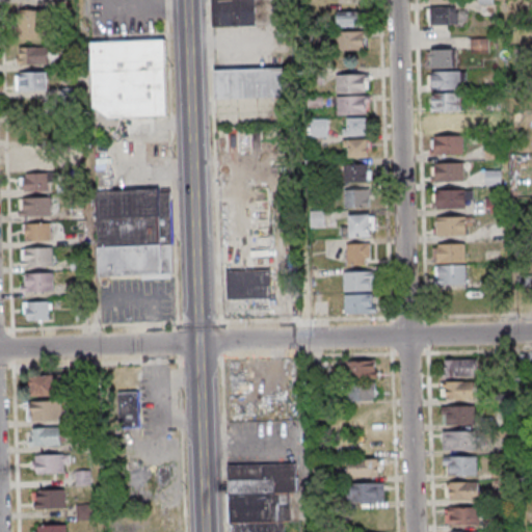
[(212,0),(213,26),(257,24),(256,0),(212,0)]
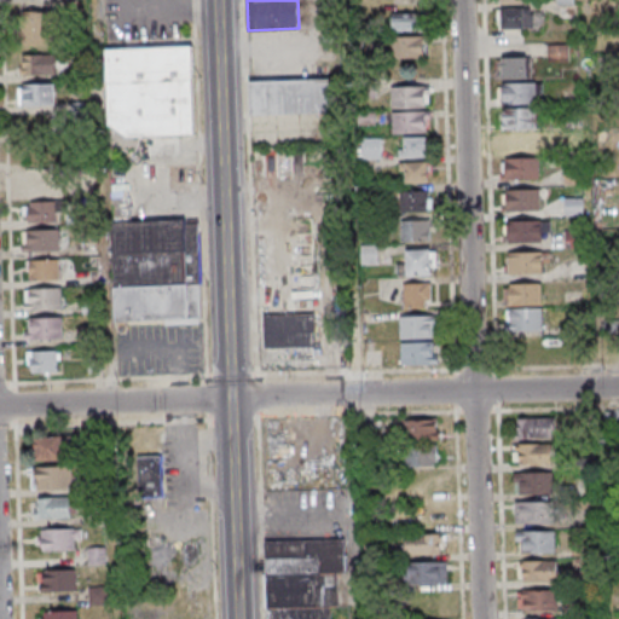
[(531,28),(531,9),(499,9),(499,28),(531,28)]
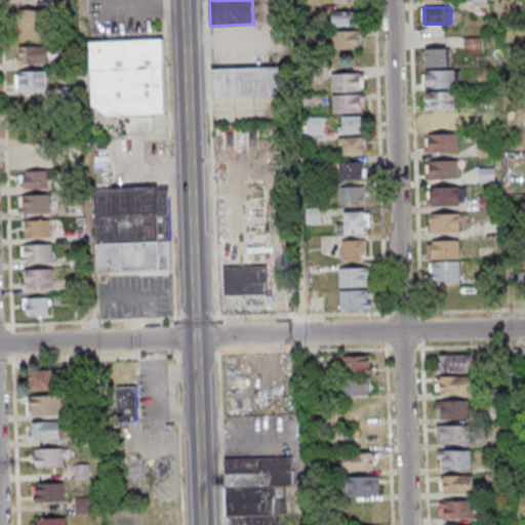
[(43,11),(18,11),(18,39),(43,39),(43,11)]
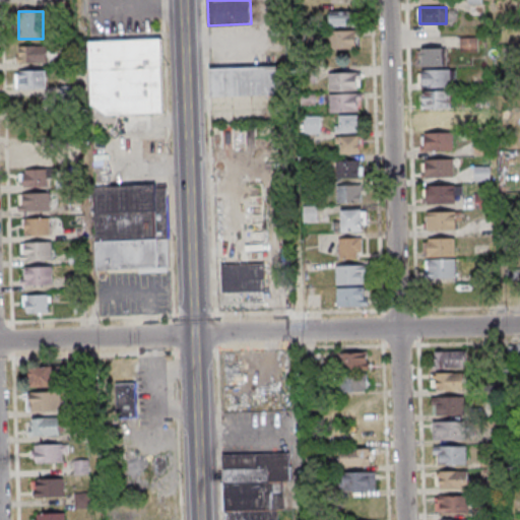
[(329,24),(354,24),(354,13),(329,13),(329,24)]
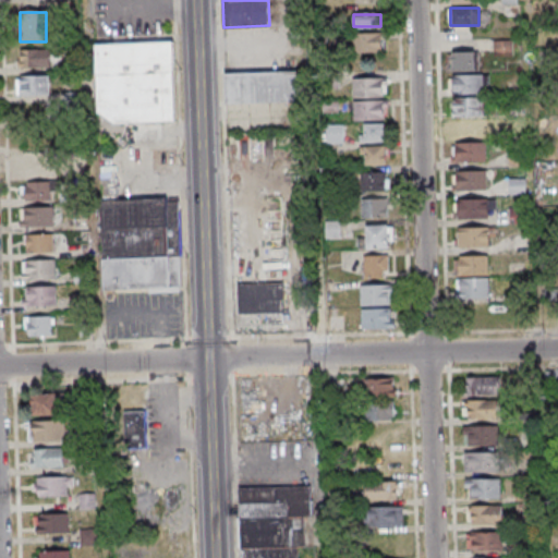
[(384,53),(384,34),(362,34),(362,53),(384,53)]
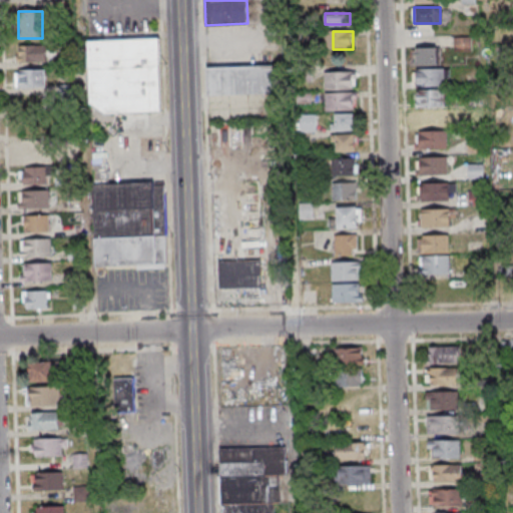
[(455,50),(470,50),(470,39),(455,39),(455,50)]
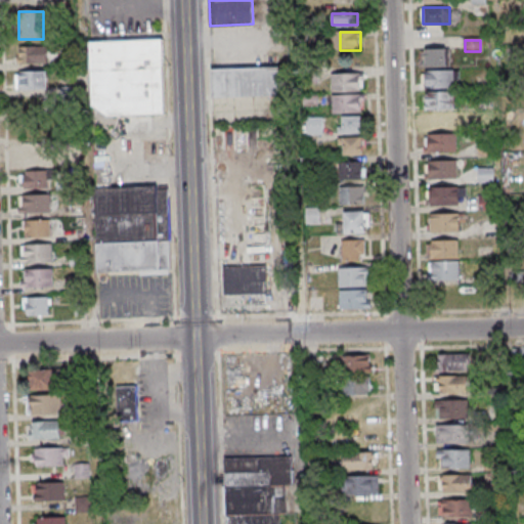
[(169,120),(167,43),(93,45),(95,110),(111,121),(169,120)]
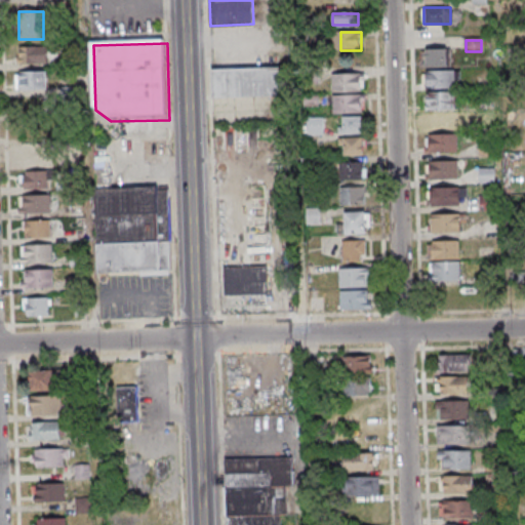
[(47,47),(17,47),(17,66),(47,66),(47,47)]
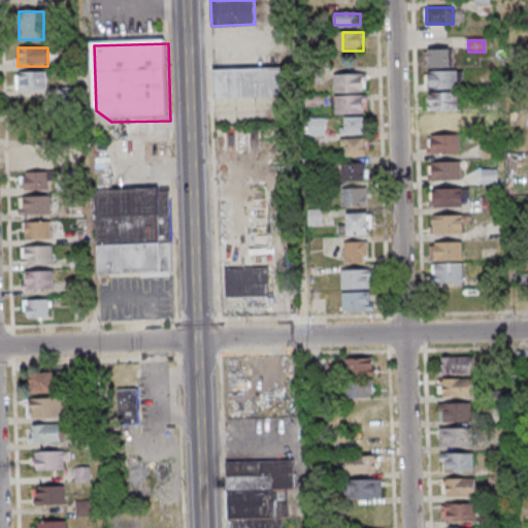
[(451,48),(424,48),(424,67),(451,67),(451,48)]
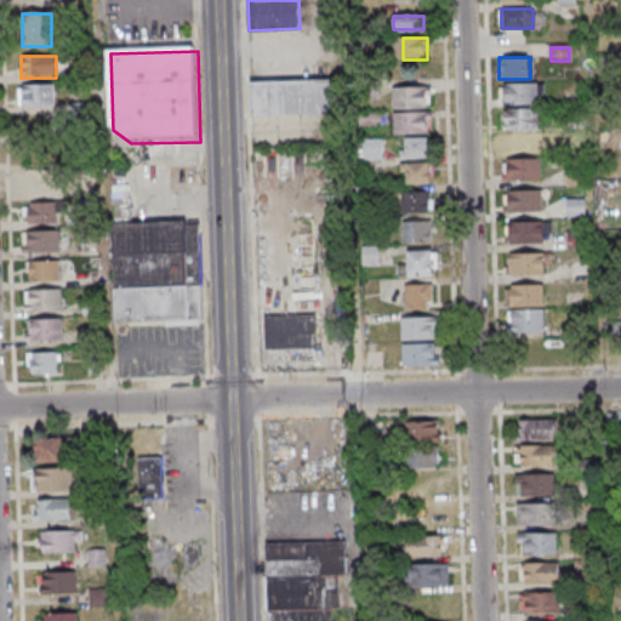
[(341,78),(342,112),(254,115),(252,80),(341,78)]
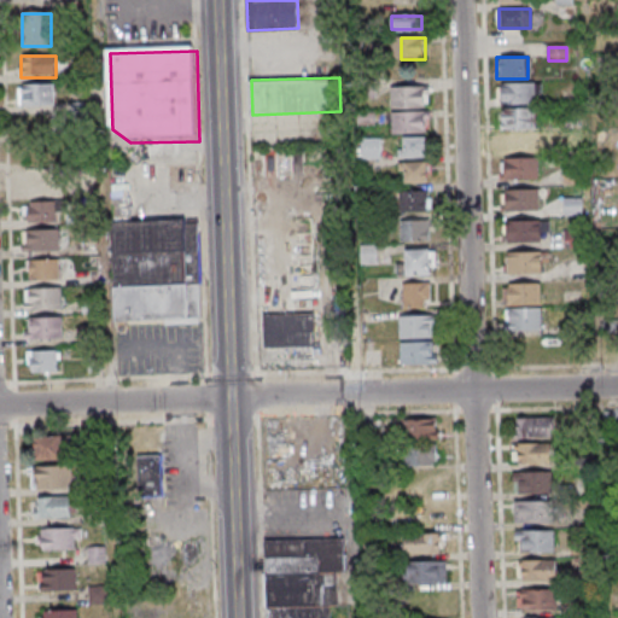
[(541,82),(499,82),(499,103),(541,103),(541,82)]
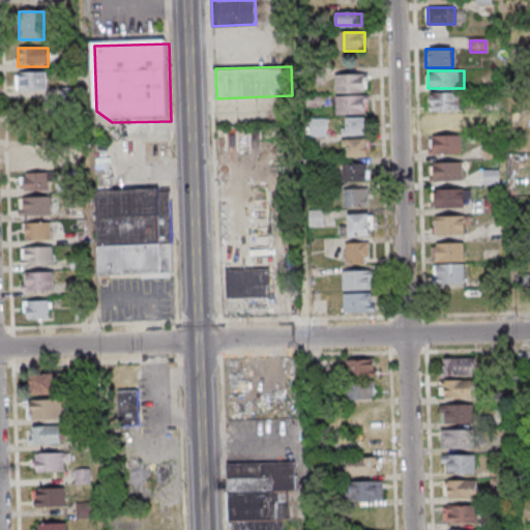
[(16,91),(47,91),(47,72),(16,72),(16,91)]
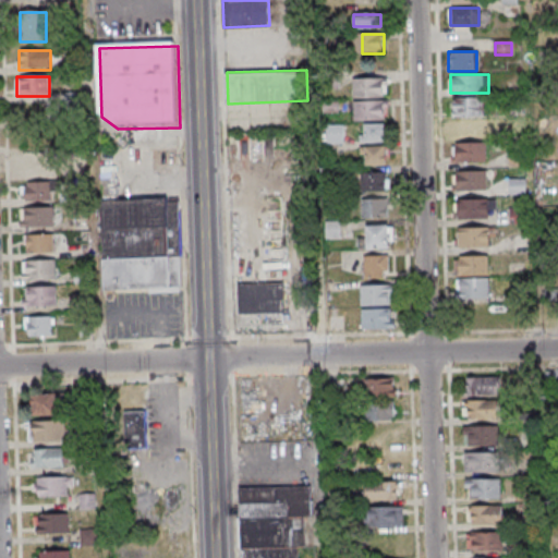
[(352,98),(387,98),(387,79),(352,79),(352,98)]
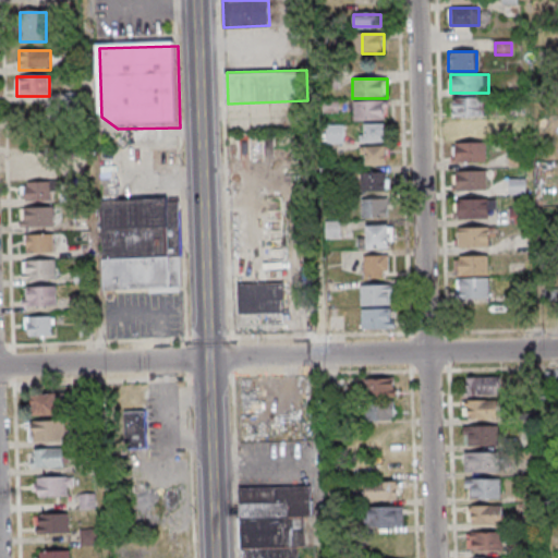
[(484,97),(452,97),(452,117),(484,117),(484,97)]
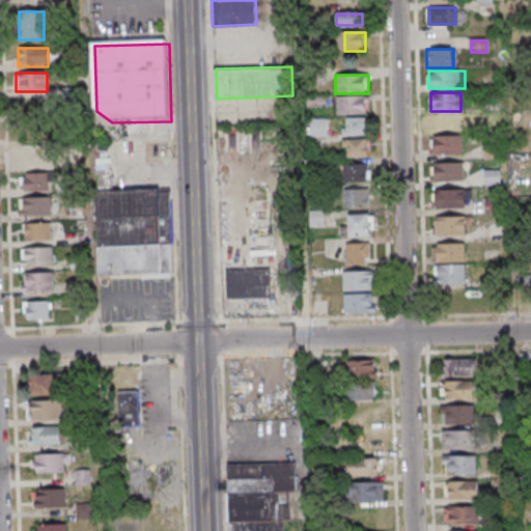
[(368,96),(335,96),(335,114),(368,114),(368,96)]
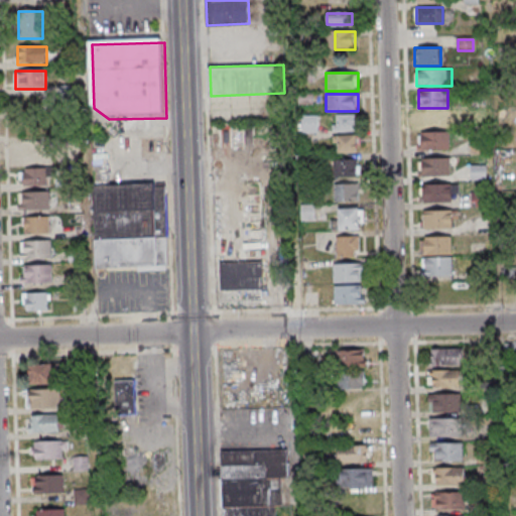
[(419,111),(419,129),(448,129),(448,111),(419,111)]
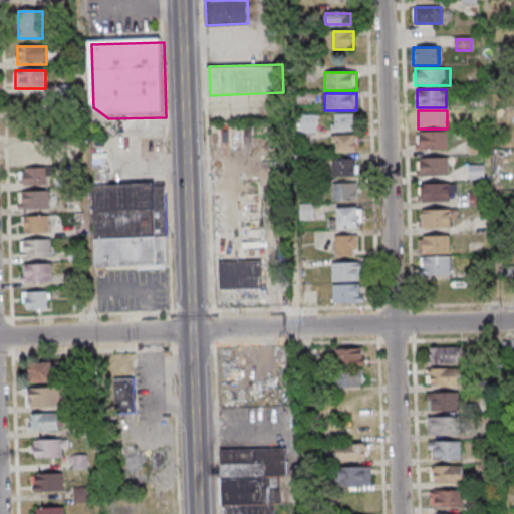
[(356,114),(331,114),(331,132),(356,132),(356,114)]
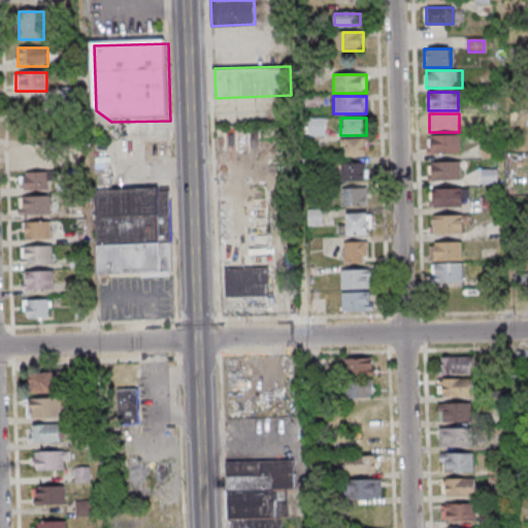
[(309,119),(309,135),(326,135),(326,119),(309,119)]
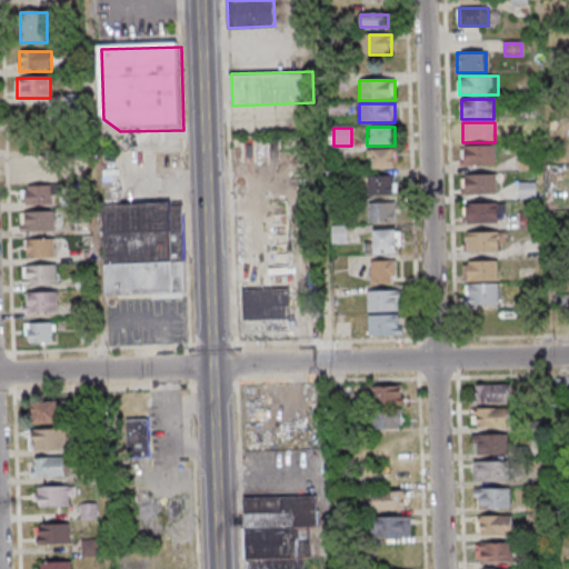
[(495,146),(462,146),(462,166),(495,166),(495,146)]
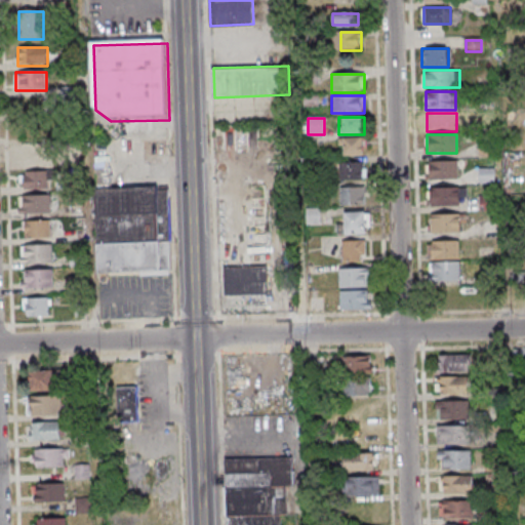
[(364,155),(364,137),(340,137),(340,155),(364,155)]
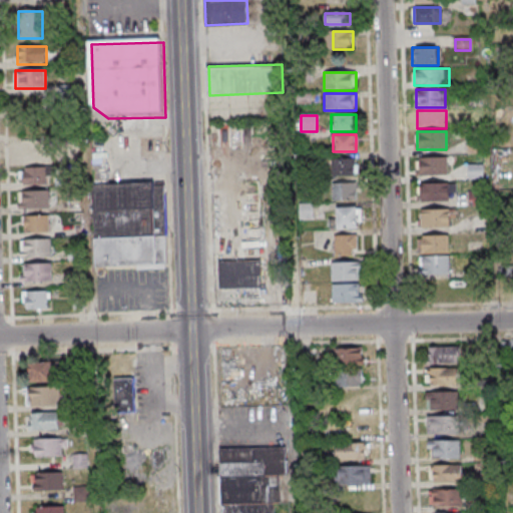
[(20,143),(20,160),(45,160),(45,143),(20,143)]
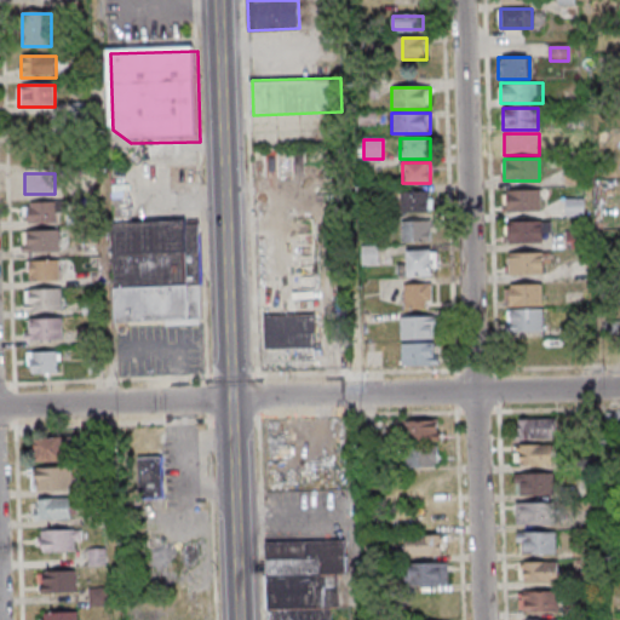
[(504,189),(504,212),(543,212),(543,189),(504,189)]
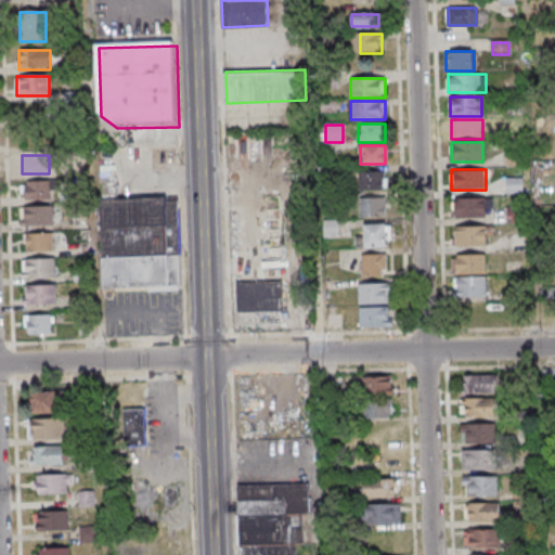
[(387,170),(358,170),(358,190),(387,190),(387,170)]
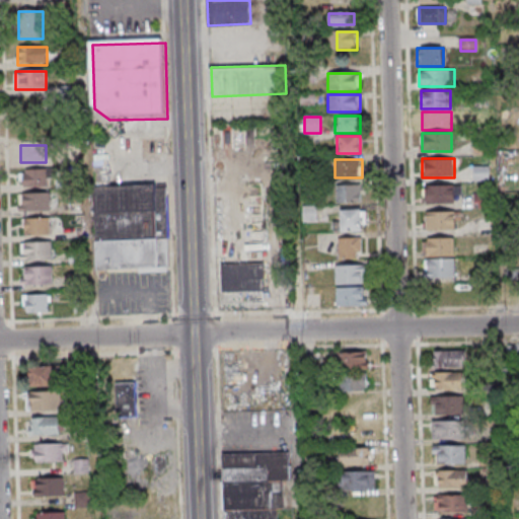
[(94,166),(95,271),(169,271),(168,184),(109,184),(109,166),(94,166)]
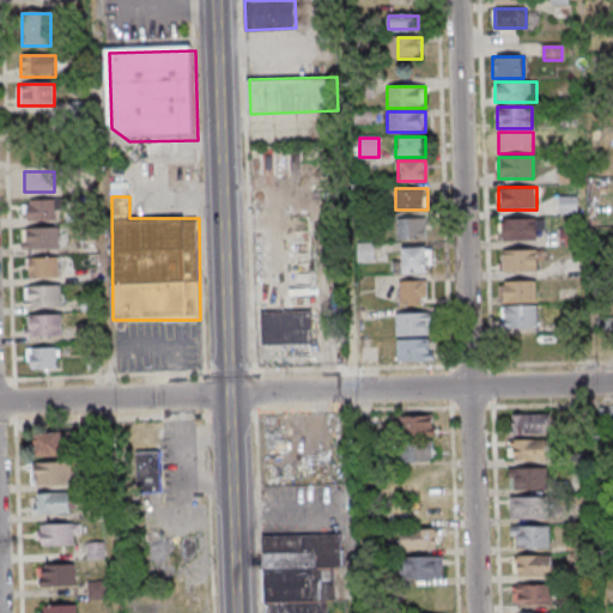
[(61,200),(24,200),(24,220),(61,220),(61,200)]
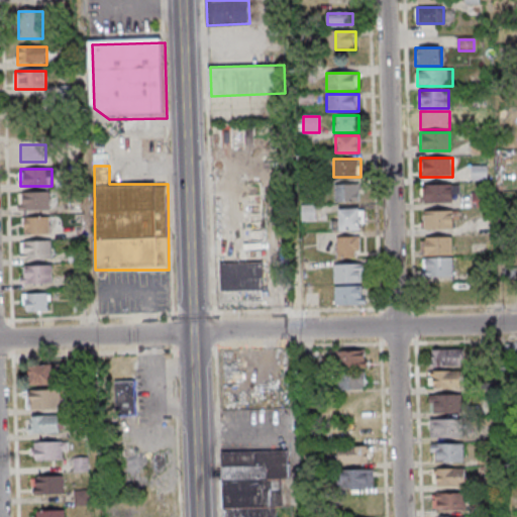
[(360,183),(334,183),(334,201),(360,201),(360,183)]
